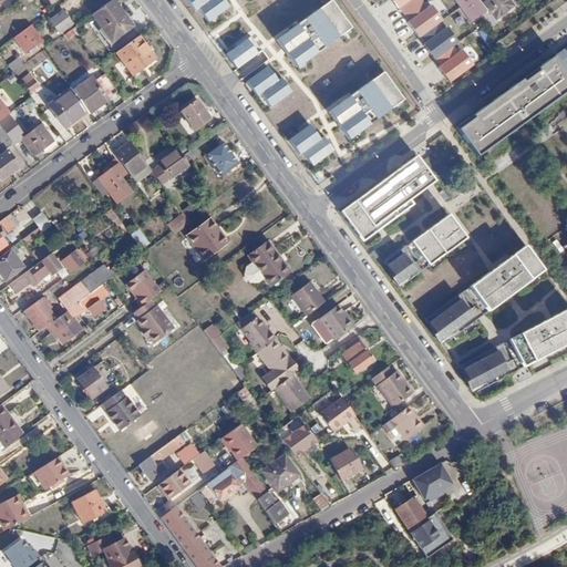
[(111,0),(110,0),(90,14),(110,42),(132,27),(111,0)]
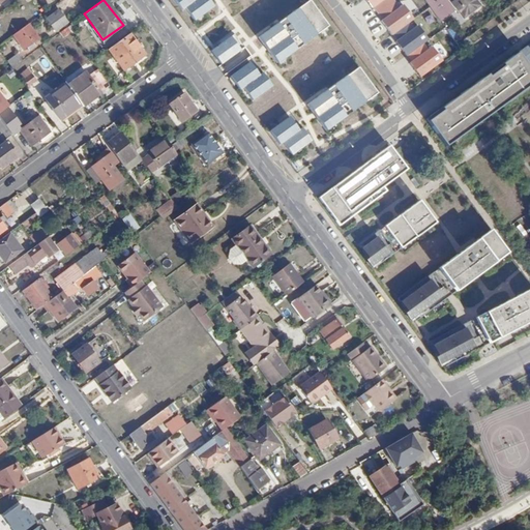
[(192,0),(185,5),(195,19),(216,4),(213,0),(192,0)]
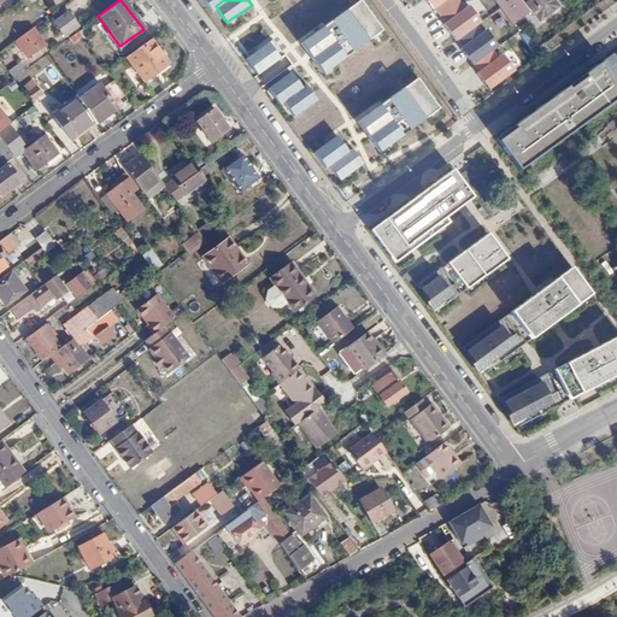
[(362,0),(347,0),(297,36),(322,71),(382,28),(362,0)]
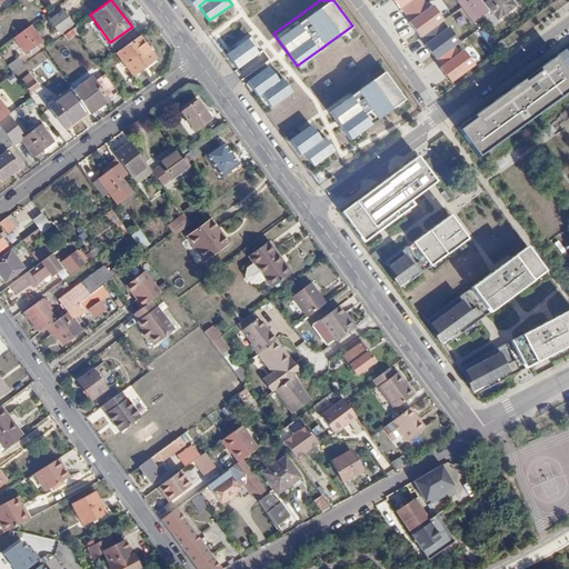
[(482,0),(496,17),(512,5),(508,0),(482,0)]
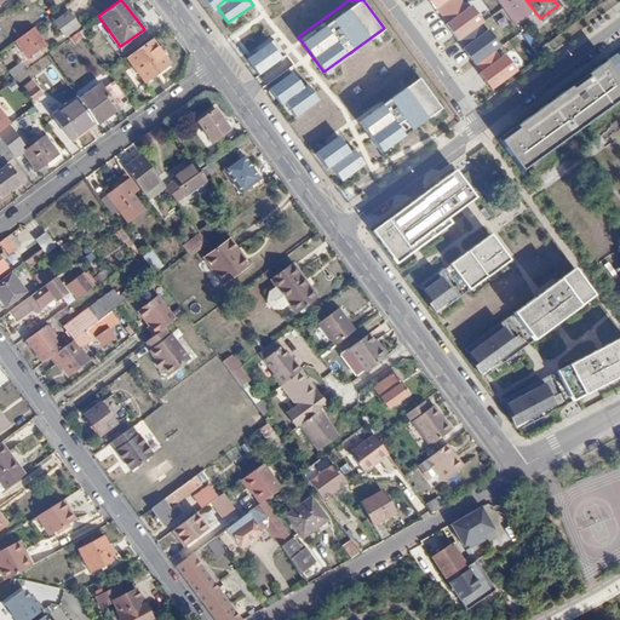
[(447,23),(458,40),(484,21),(472,5),(447,23)]
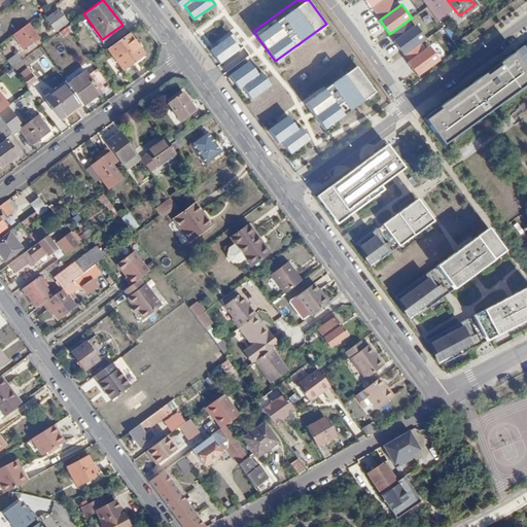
[(58,9),(45,19),(54,30),(66,22),(58,9)]
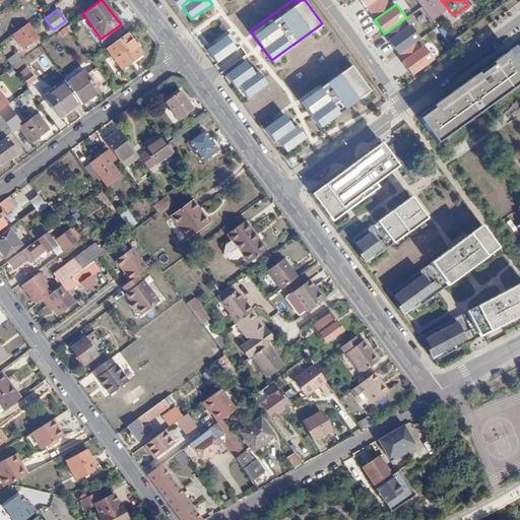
[(25,23),(11,34),(22,49),(37,39),(25,23)]
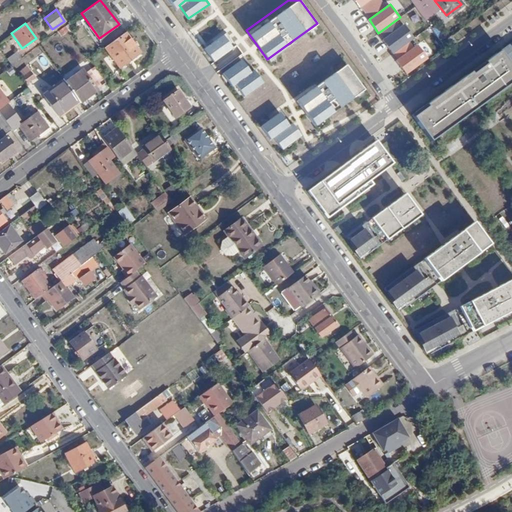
[(72,23),(60,32),(63,36),(75,28),(72,23)]
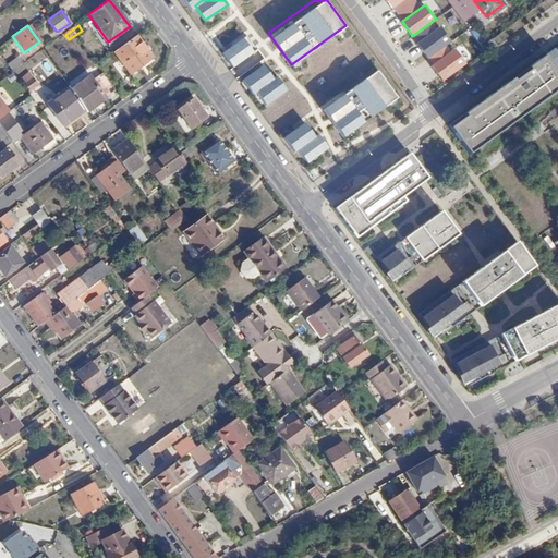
[(417,43),(428,57),(451,39),(440,25),(417,43)]
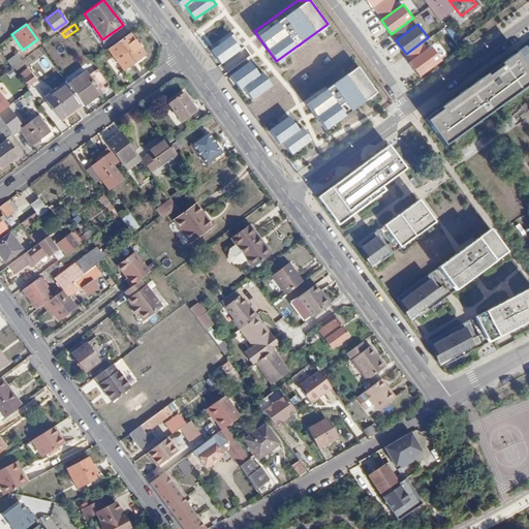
[(219,61),(242,45),(232,32),(210,48),(219,61)]
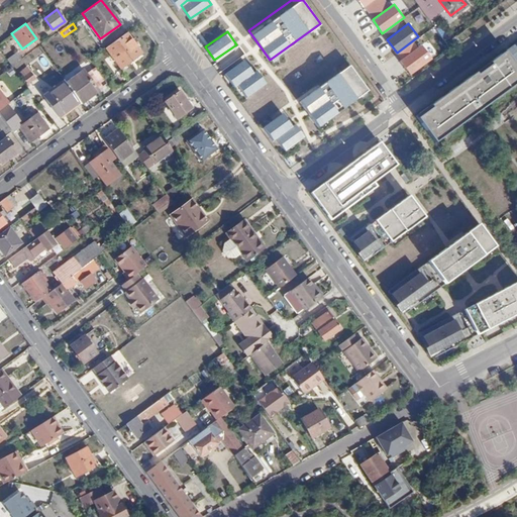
[(139,53),(125,33),(105,47),(120,68),(139,53)]
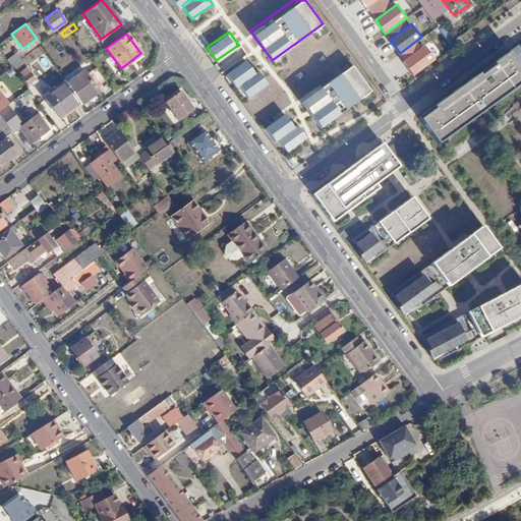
[(419,113),(438,137),(520,76),(520,42),(511,50),(510,47),(419,113)]
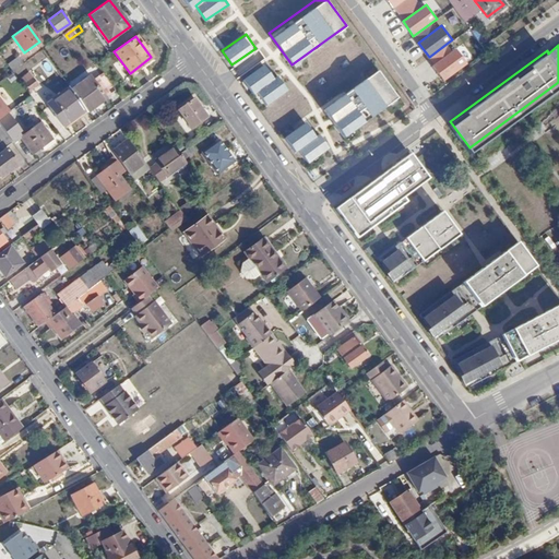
[(433,66),(443,80),(467,62),(456,48),(433,66)]
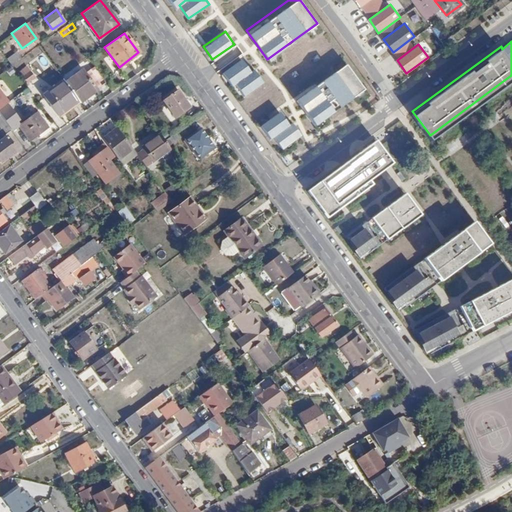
[(16,51),(6,58),(11,64),(20,57),(16,51)]
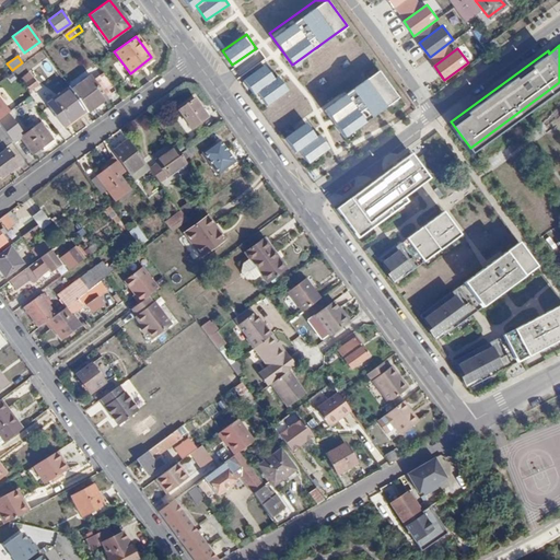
[(240,78),(252,94),(255,91),(277,76),(266,60),(240,78)]
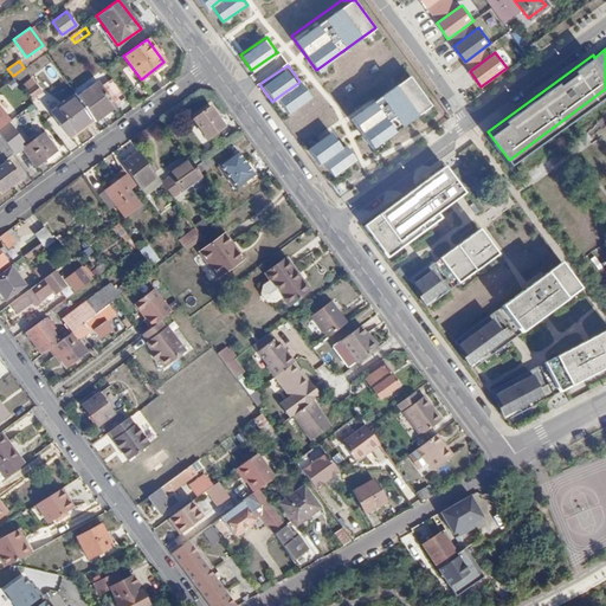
[(349,115),(372,150),(430,109),(406,75),(349,115)]
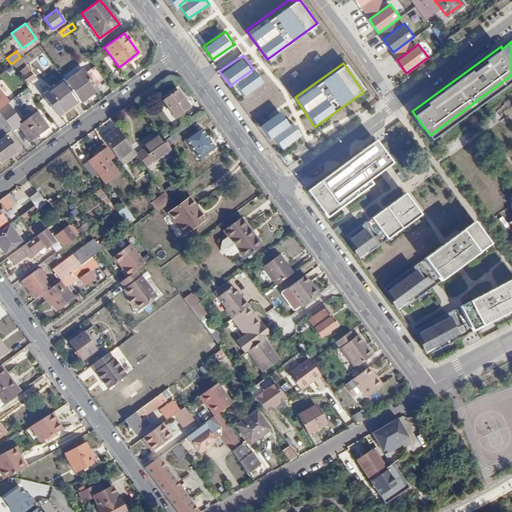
[(28,66),(20,72),(29,83),(36,77),(28,66)]
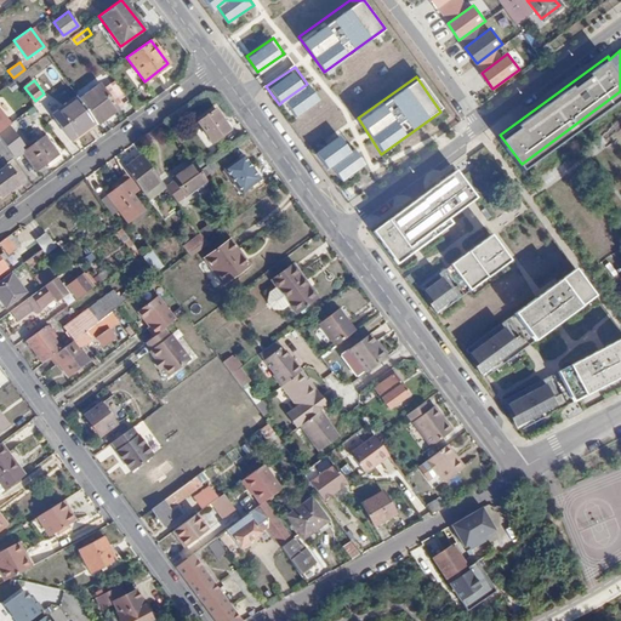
[(119,81),(109,85),(120,108),(129,103),(119,81)]
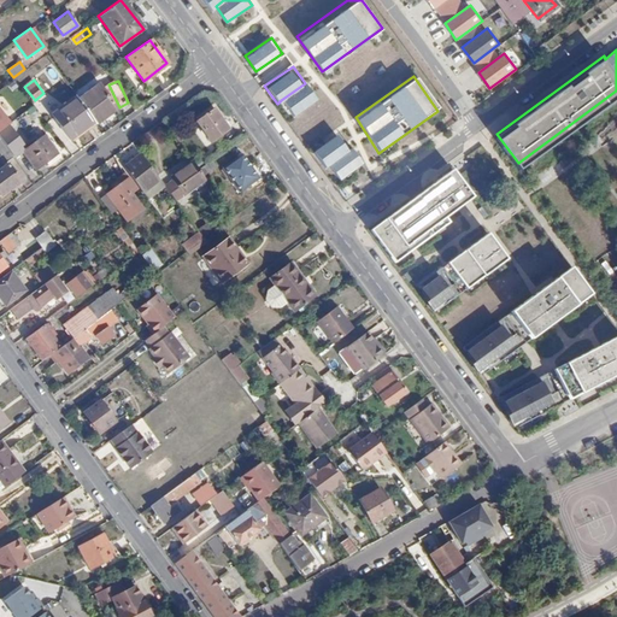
[(305,83),(281,100),(293,117),(322,98),(310,81),(305,83)]
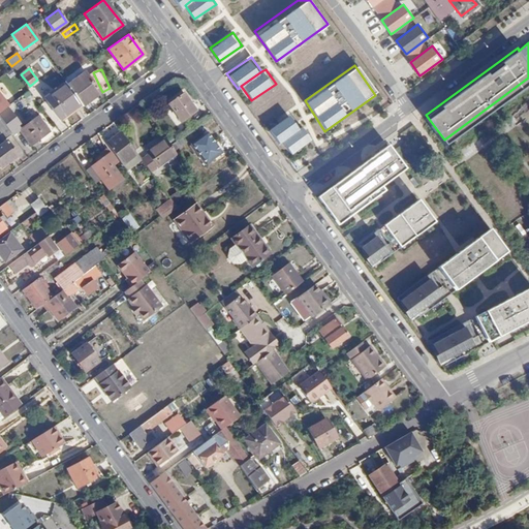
[(85,71),(67,85),(81,103),(91,96),(92,98),(100,92),(85,71)]
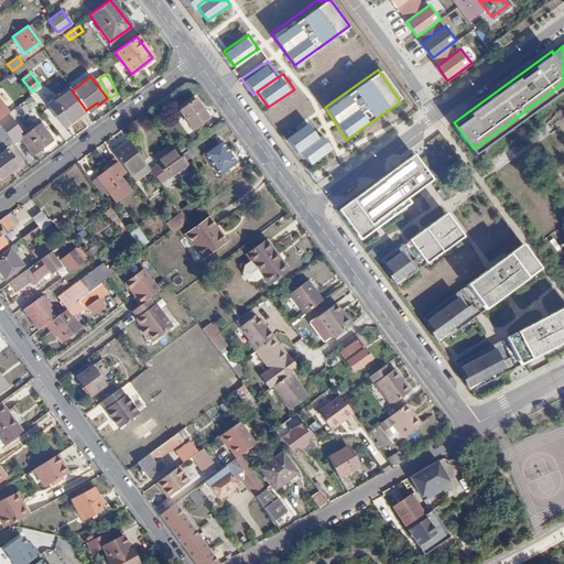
[(63,127),(86,110),(72,90),(69,88),(47,105),(63,127)]
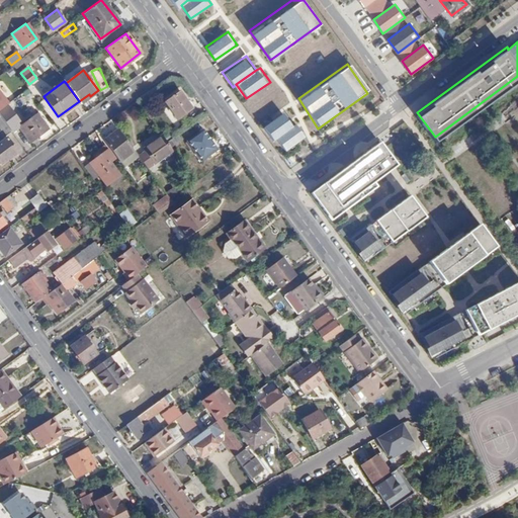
[(175,89),(162,99),(174,116),(188,106),(175,89)]
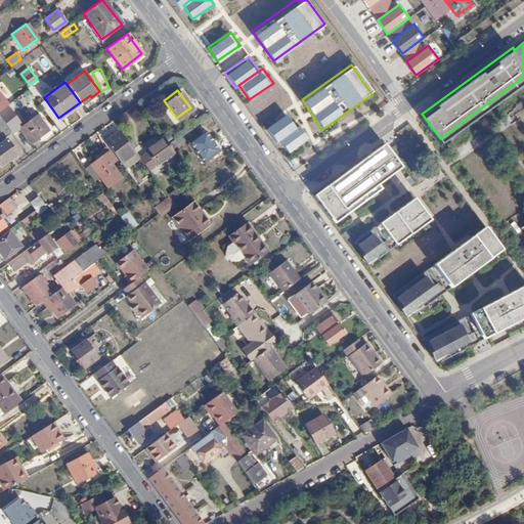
[(5,107),(0,111),(0,116),(11,132),(12,133),(19,127),(5,107)]
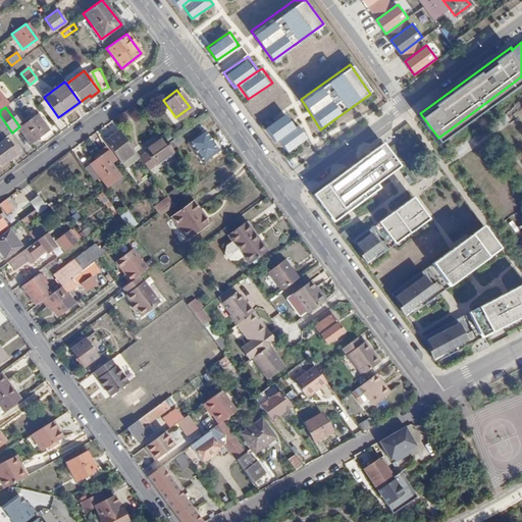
[(263,127),(273,141),(276,139),(297,124),(288,111),(263,127)]
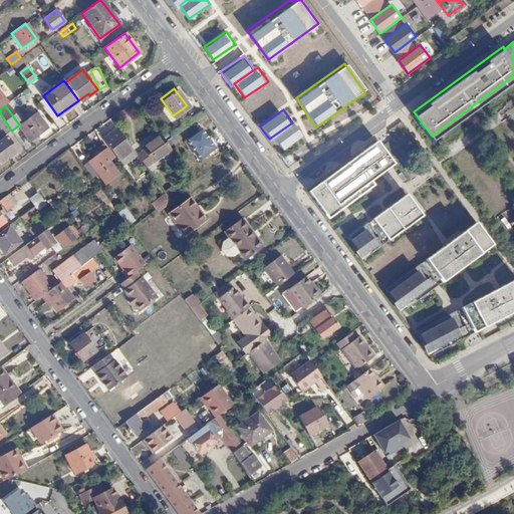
[(19,124),(29,140),(46,126),(36,112),(19,124)]
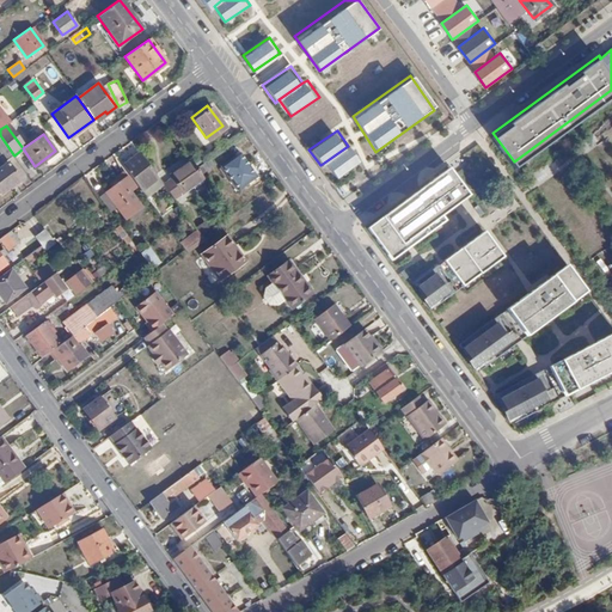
[(13,154),(0,135),(0,157),(4,161),(13,154)]
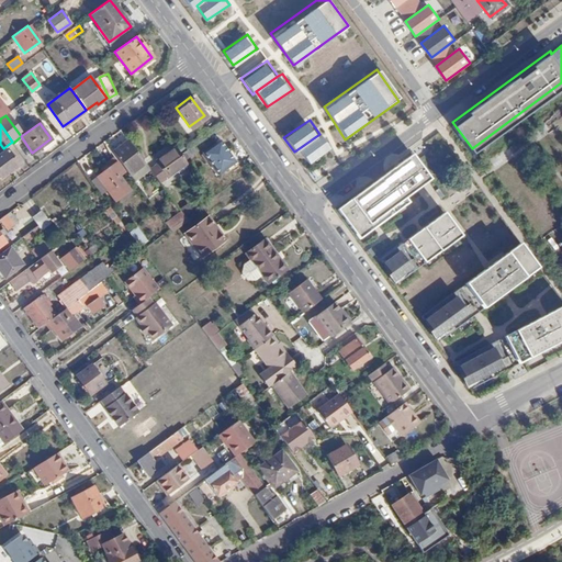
[(319,134),(298,149),(307,163),(333,146),(323,132),(319,134)]
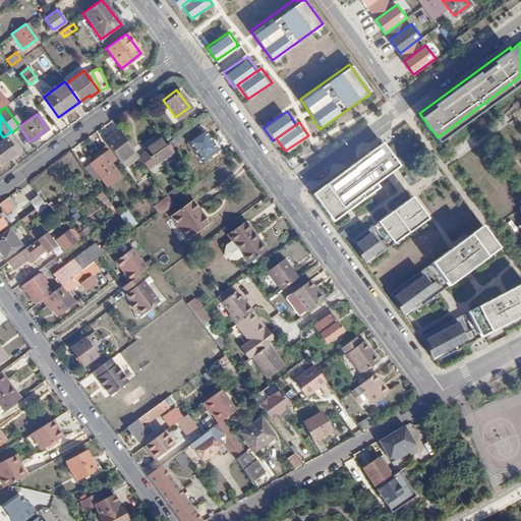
[(201,127),(185,139),(200,161),(217,148),(201,127)]
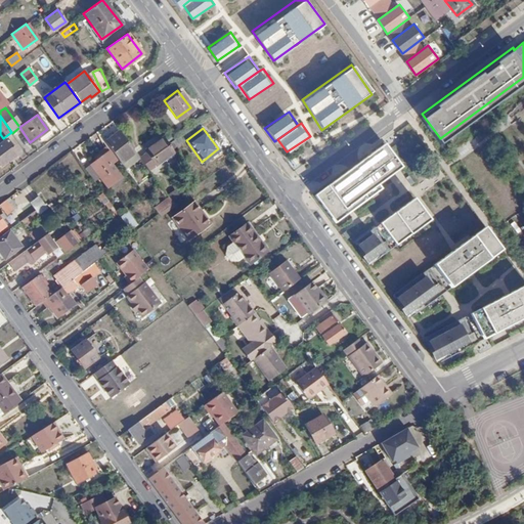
[(135,150),(120,130),(105,140),(121,161),(135,150)]
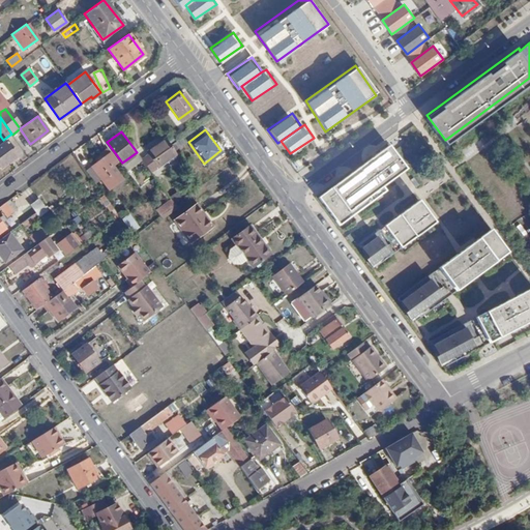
[(411,166),(389,137),(314,192),(336,221),(411,166)]
